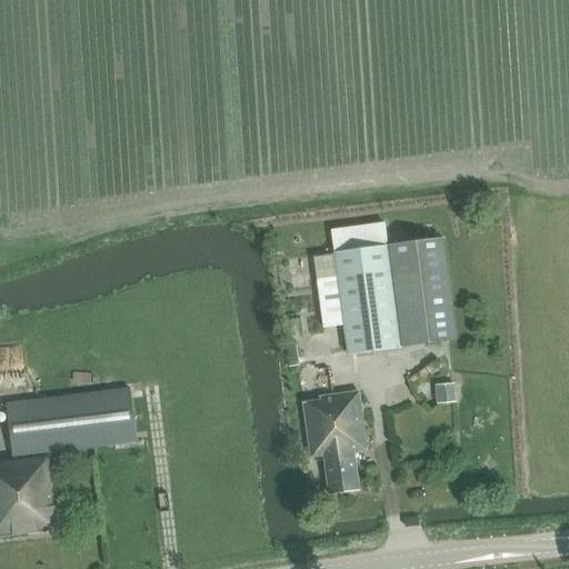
[(335,240),(337,253),(347,325),(350,353),(402,346),(403,347),(458,339),(445,237),(390,245),(387,222),(333,229),(335,240)]
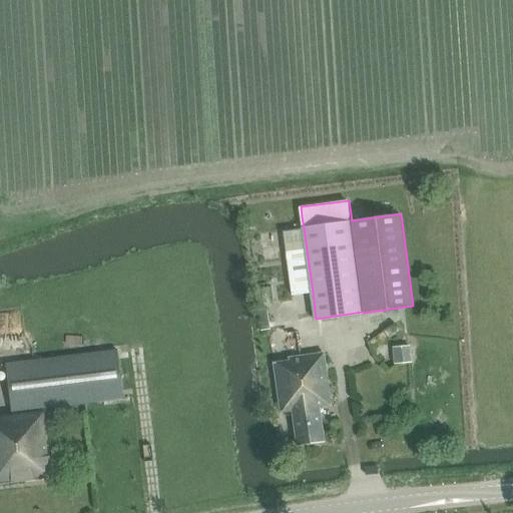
[(294,290),(295,270),(279,269),(279,290),(294,290)]
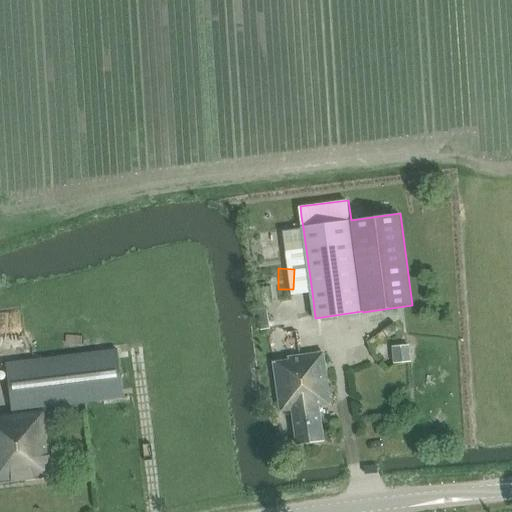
[(266,308),(257,309),(261,331),(270,329),(266,308)]
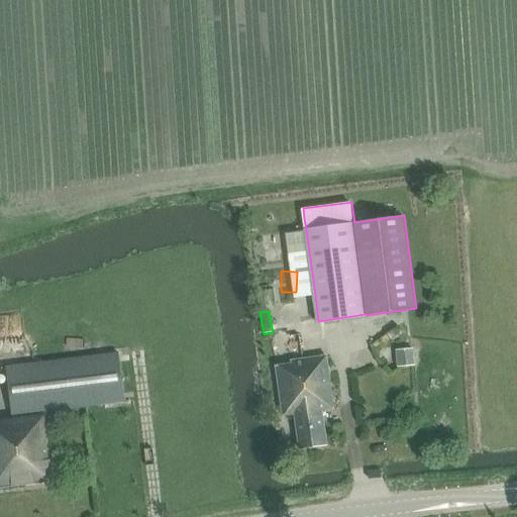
[(411,349),(395,351),(396,368),(413,367),(411,349)]
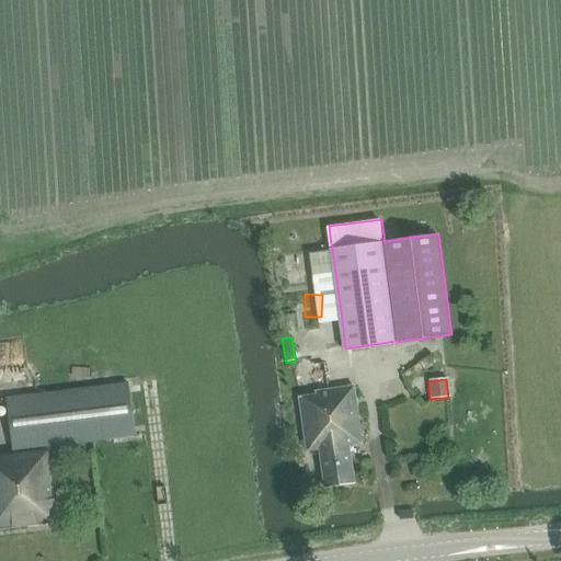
[(49,446),(136,436),(128,382),(7,398),(13,456),(0,457),(1,460),(0,460),(0,530),(60,523),(49,446)]
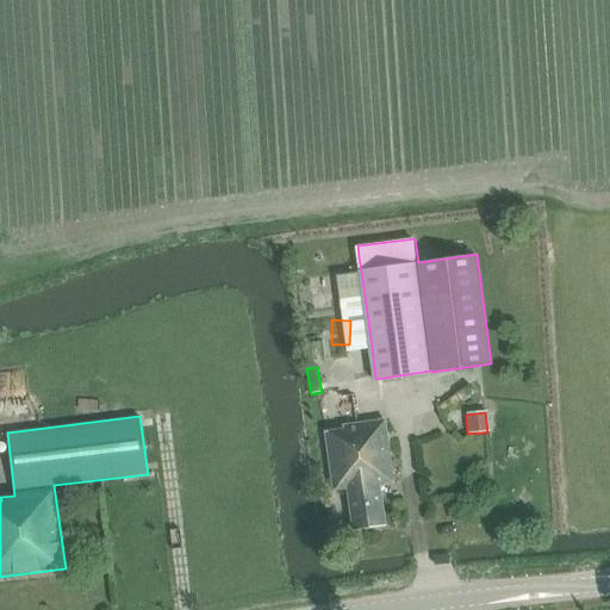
[(396,480),(387,418),(344,424),(346,428),(329,429),(336,489),(349,486),(355,528),(387,523),(381,483),(396,480)]
